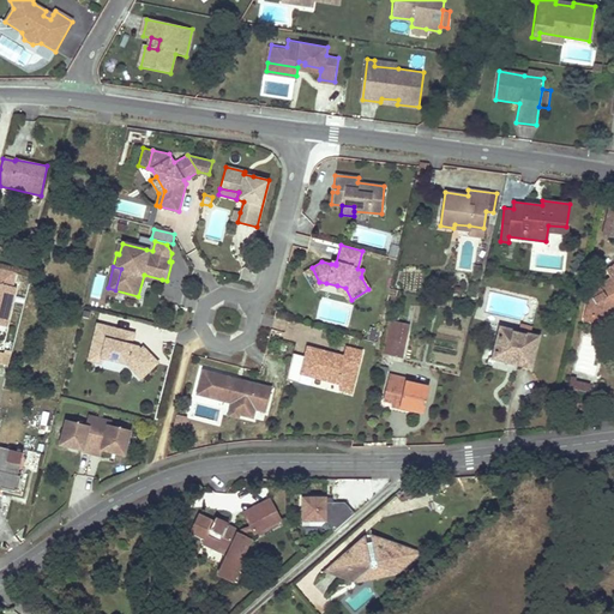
[(319,282),(312,268),(304,272),(314,290),(326,283),(319,282)]
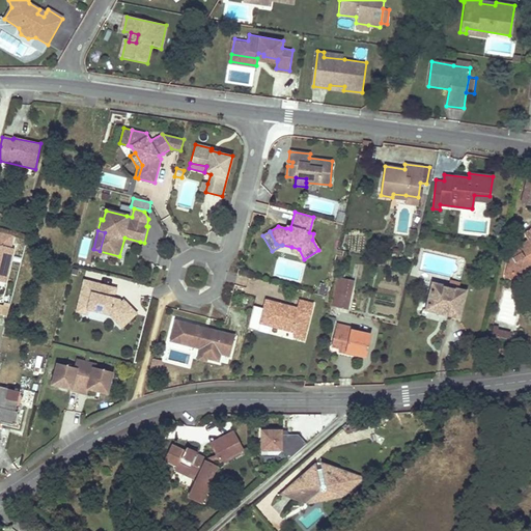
[(15,239),(0,234),(0,292),(3,294),(15,239)]
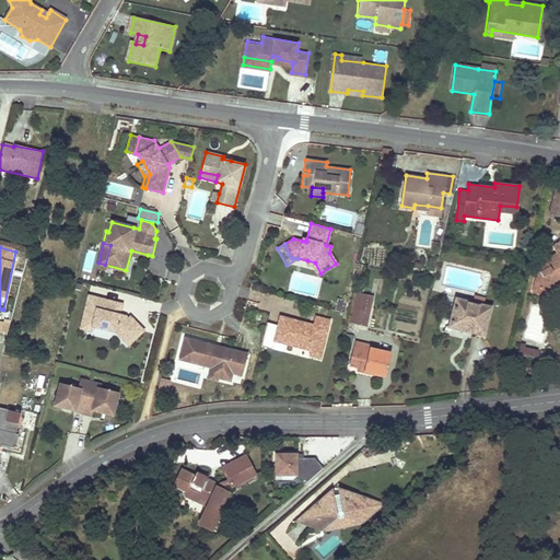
[(558,296),(559,284),(559,251),(559,253),(549,258),(550,260),(538,269),(541,275),(537,291),(558,296)]
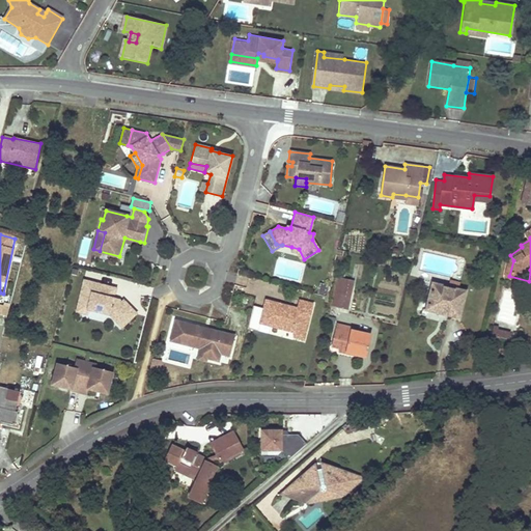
[(299,249),(291,247),(290,251),(296,253),(301,260),(304,259),(299,249)]
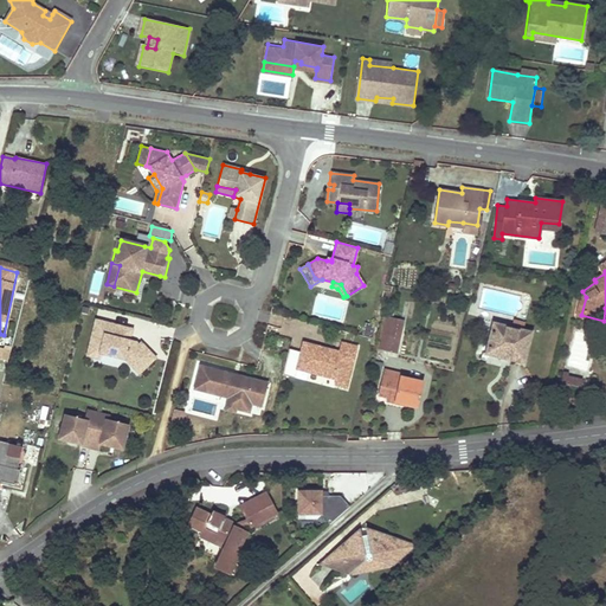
[(385,316),(376,347),(397,352),(404,321),(385,316)]
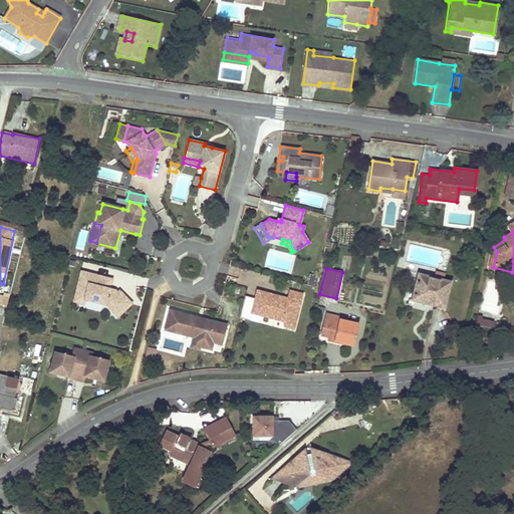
[(85,292),(83,299),(104,304),(116,317),(131,303),(118,290),(116,292),(114,290),(109,288),(94,284),(97,275),(80,270),(75,289),(85,292)]
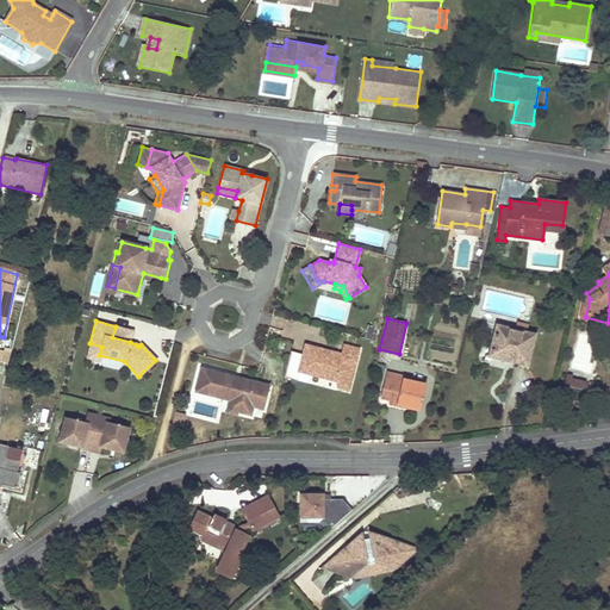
[(535,334),(497,324),(490,355),(528,365),(535,334)]
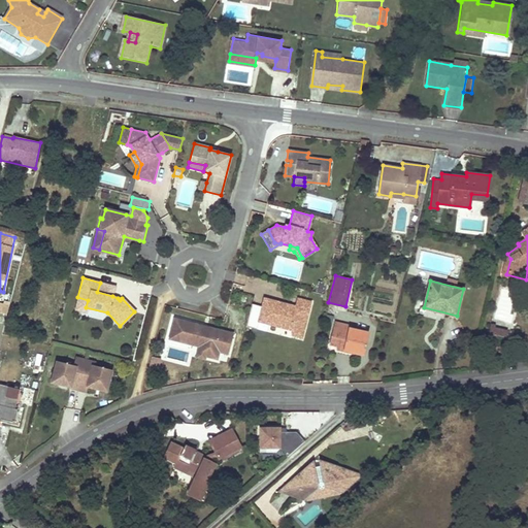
[(114,287),(100,283),(97,292),(112,296),(114,287)]
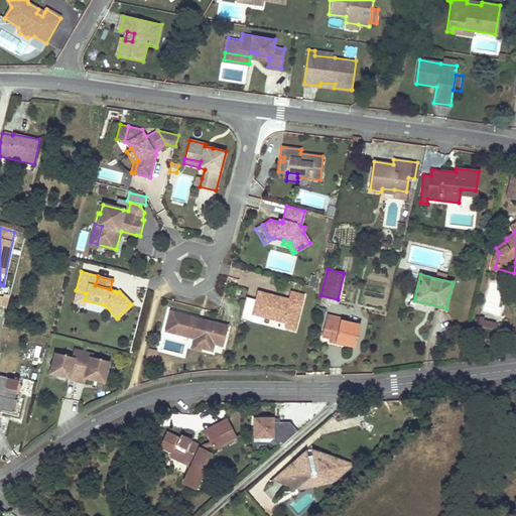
[(86,293),(76,290),(73,301),(77,302),(83,304),(84,300),(86,293)]
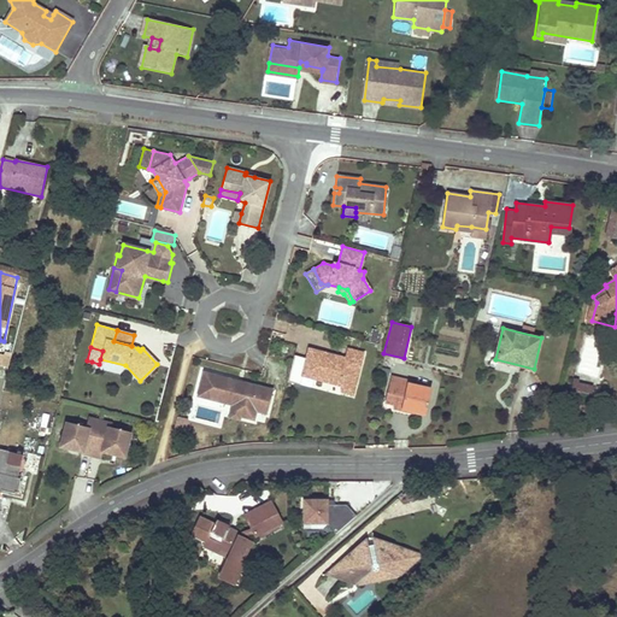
[(307,350),(301,377),(313,380),(341,387),(340,392),(353,395),(363,353),(347,350),(345,359),(336,357),(335,359),(330,358),(331,356),(307,350)]
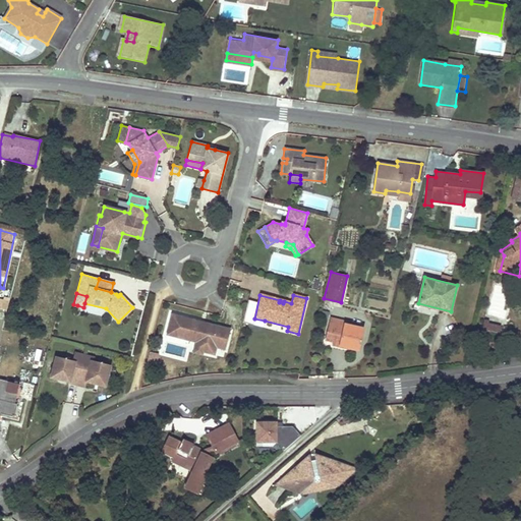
[(0,309),(8,310),(9,299),(0,298),(0,309)]
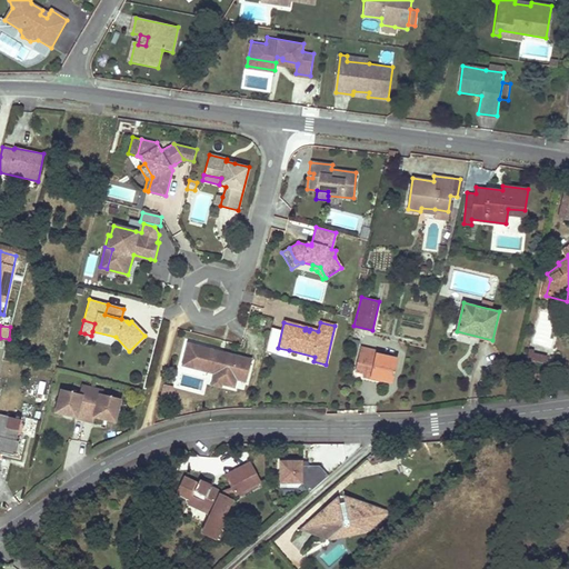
[(251,359),(188,342),(182,366),(215,373),(222,376),(221,383),(233,387),(236,379),(246,382),(251,359)]
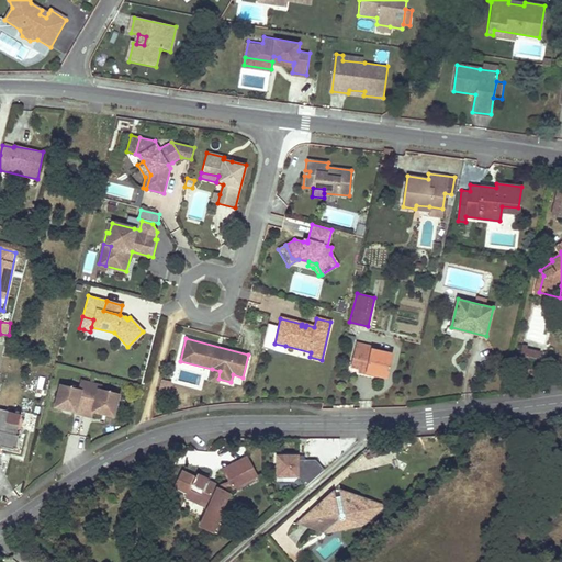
[(373,347),(358,343),(353,360),(361,362),(360,369),(385,375),(390,355),(372,350),(373,347)]
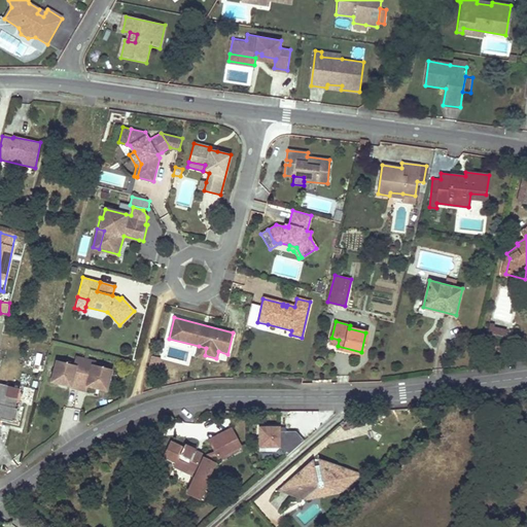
[(489,324),(489,336),(506,337),(507,326),(489,324)]
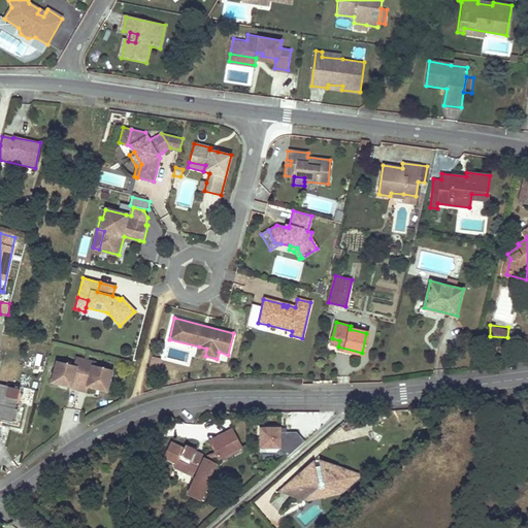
[(206,349),(199,347),(196,357),(204,359),(205,356),(206,349)]
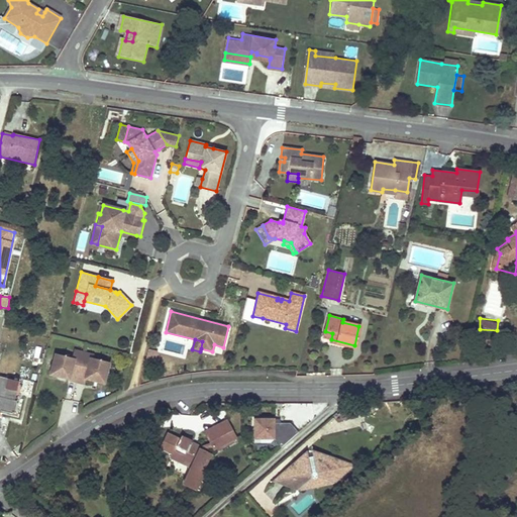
[(104,383),(109,364),(92,358),(93,355),(84,352),(75,350),(73,358),(56,354),(50,374),(57,376),(58,374),(69,377),(69,379),(69,380),(77,382),(85,384),(86,379),(87,377),(99,380),(98,382),(104,383)]
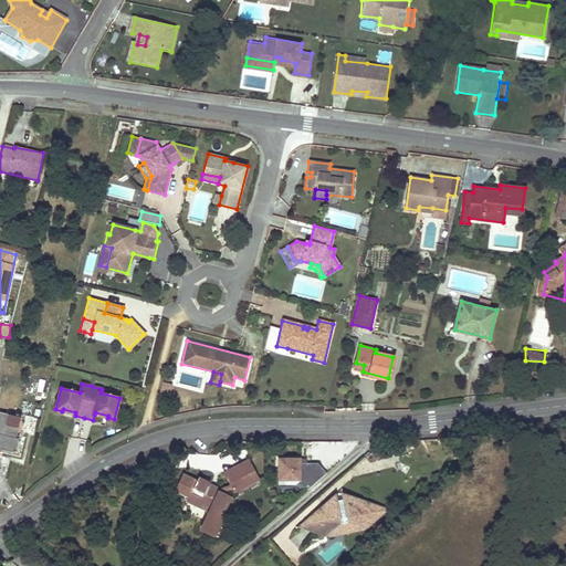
[(171,398),(173,384),(161,384),(160,397),(171,398)]
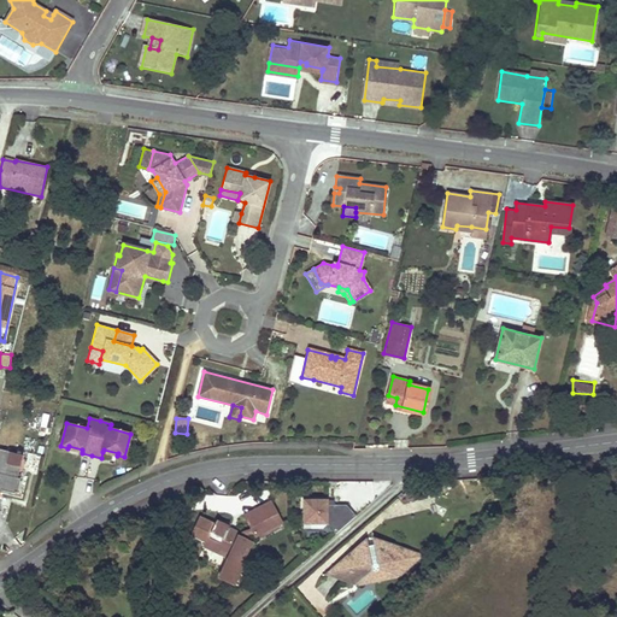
[(17,477),(23,453),(0,447),(0,492),(1,492),(3,488),(17,492),(21,479),(17,477)]
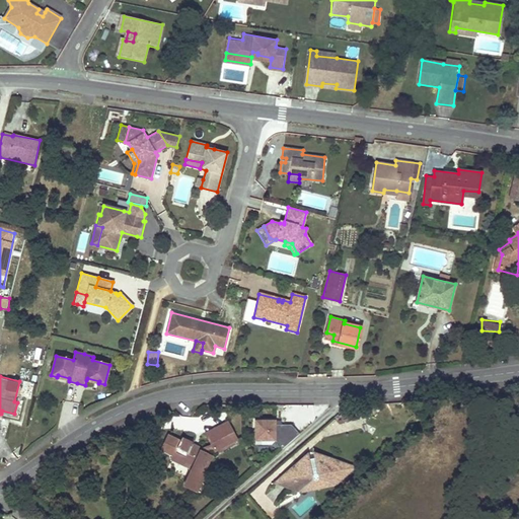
[(227,422),(205,433),(207,437),(228,426),(227,422)]
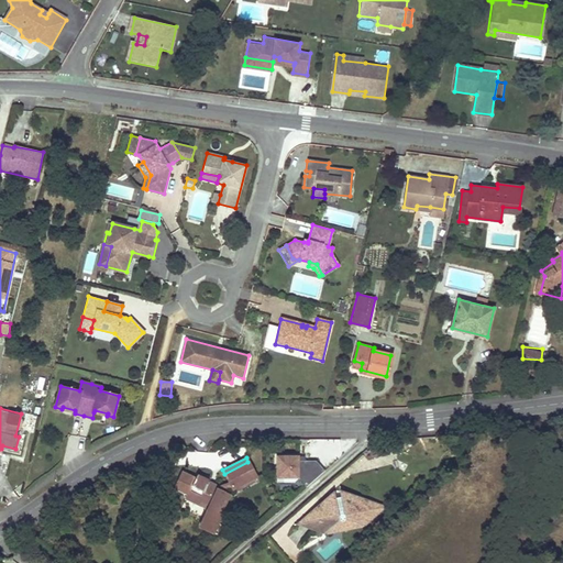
[(298,457),(277,457),(277,478),(298,478),(299,479),(307,487),(326,472),(317,462),(298,462),(298,457)]
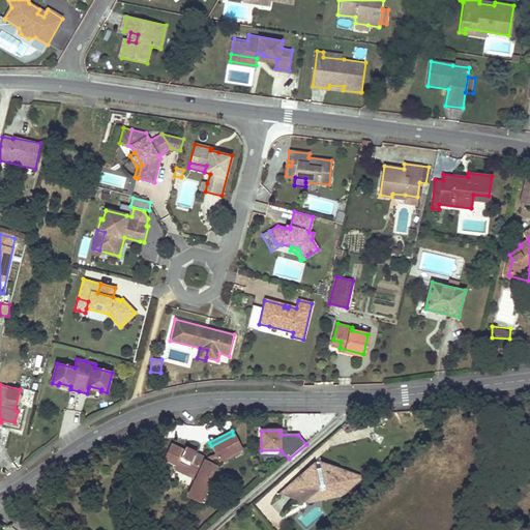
[(211,446),(218,461),(241,449),(233,435),(211,446)]
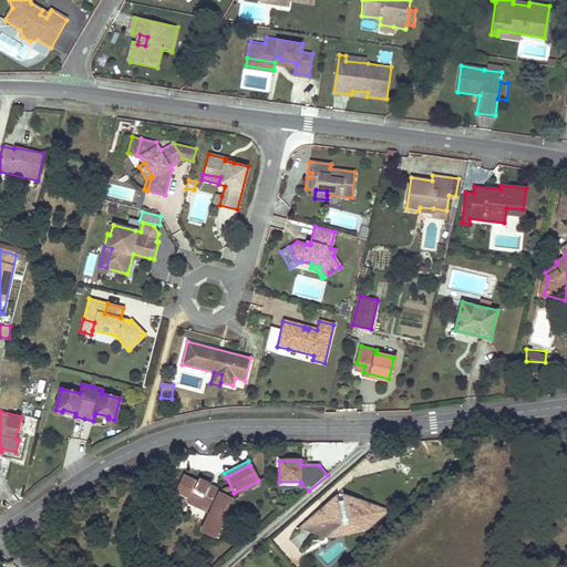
[(212,535),(230,500),(209,488),(212,485),(199,480),(197,483),(185,476),(176,491),(191,498),(193,495),(203,501),(200,503),(212,508),(200,531),(212,535)]
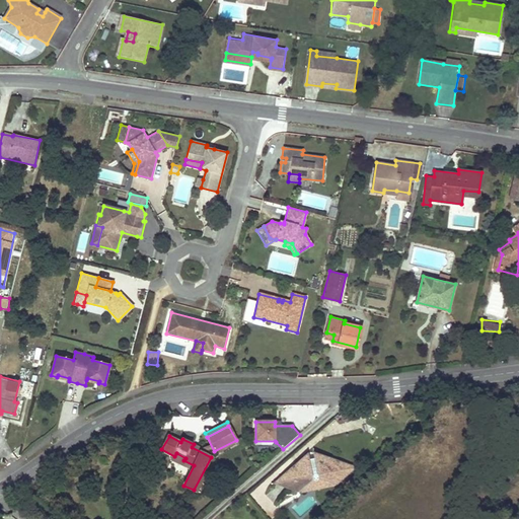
[(186,458),(176,453),(174,456),(173,460),(182,464),(183,460),(186,458)]
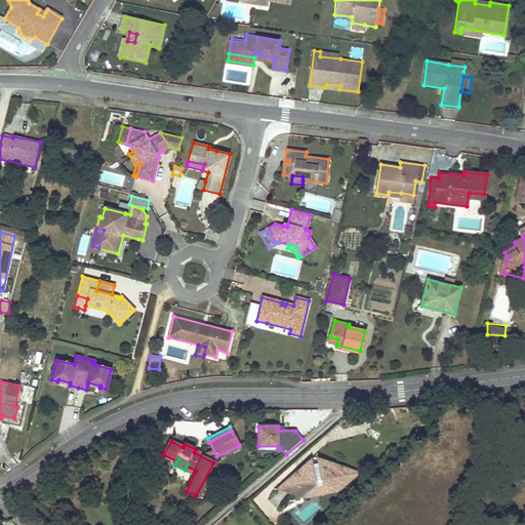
[(289,479),(292,494),(299,498),(303,496),(315,484),(321,483),(338,488),(339,489),(347,483),(344,468),(327,461),(317,463),(312,465),(304,466),(299,469),(289,479)]
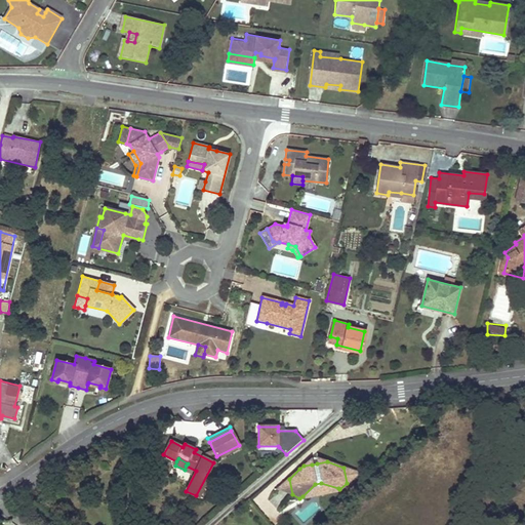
[(358,473),(344,468),(347,483),(358,473)]
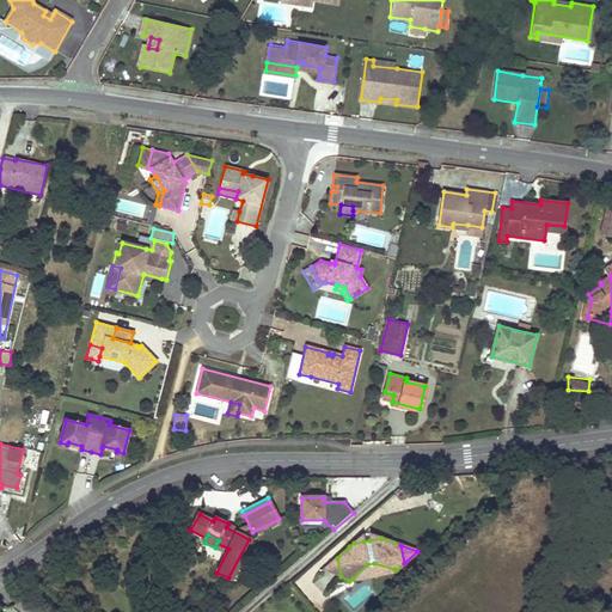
[(324,569),(341,576),(337,558),(324,569)]
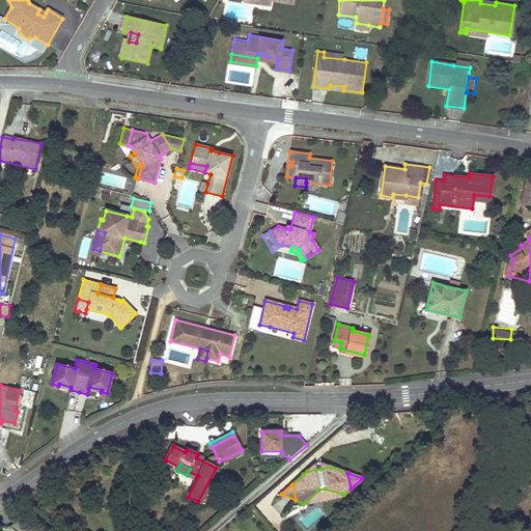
[(318,490),(306,502),(310,502),(314,502),(325,500),(336,497),(342,494),(325,488),(318,490)]
